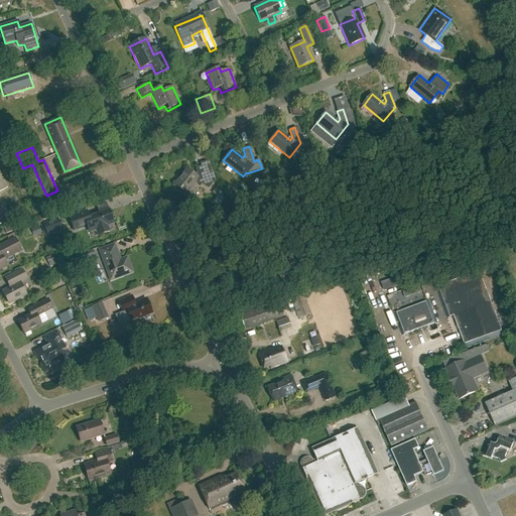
[(190,197),(198,187),(200,188),(202,184),(208,189),(215,180),(208,161),(202,163),(203,167),(199,168),(201,172),(195,174),(185,168),(174,183),(181,188),(178,191),(186,198),(190,197)]
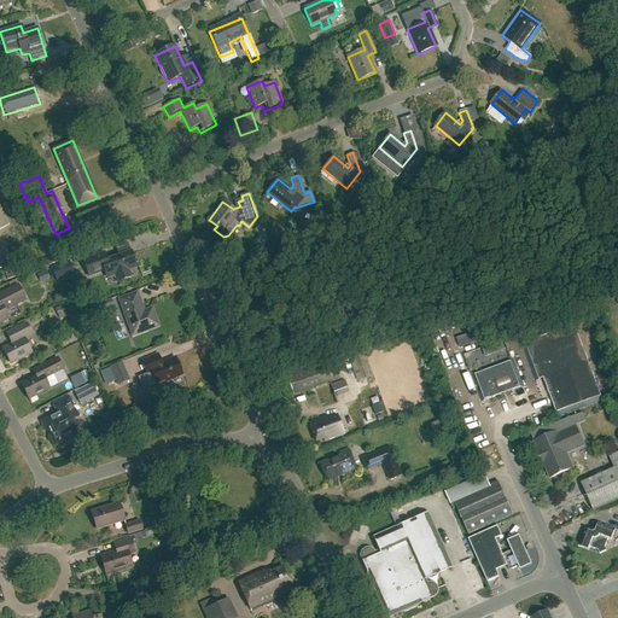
[(134,260),(130,251),(106,260),(104,252),(82,261),(89,278),(100,273),(99,270),(104,269),(108,279),(115,277),(117,283),(130,278),(128,270),(136,268),(135,264),(138,261),(134,260)]
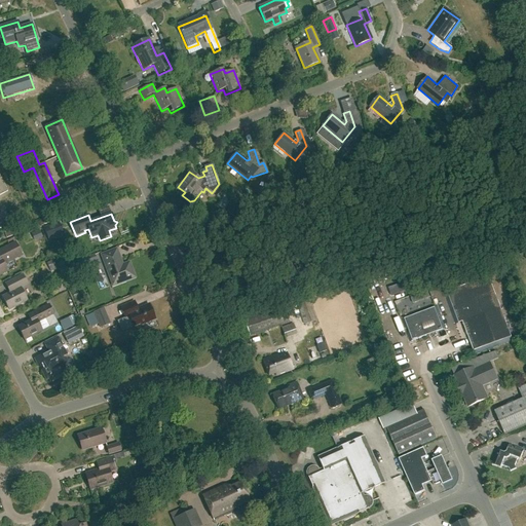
[(43,238),(40,231),(32,234),(35,241),(43,238)]
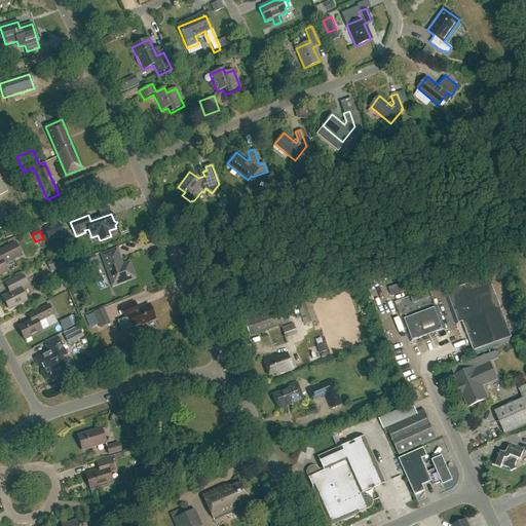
[(4,264),(14,259),(23,255),(15,242),(0,250),(0,275),(8,272),(4,264)]
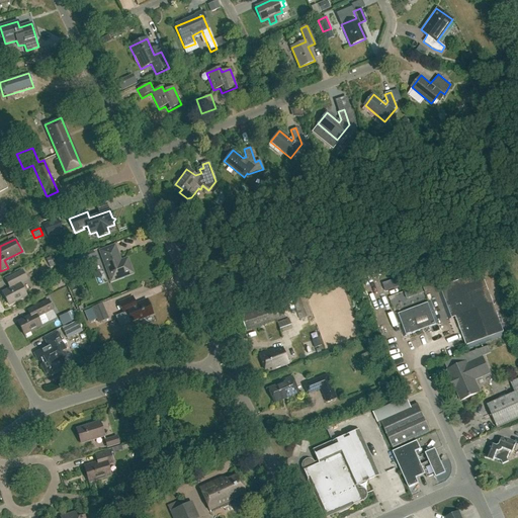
[(120,262),(114,246),(100,251),(111,281),(131,274),(132,271),(127,259),(120,262)]
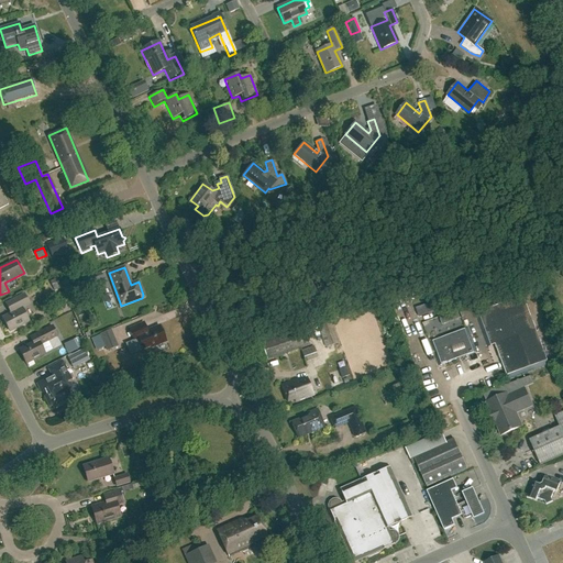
[(95,288),(110,283),(107,276),(92,280),(95,288)]
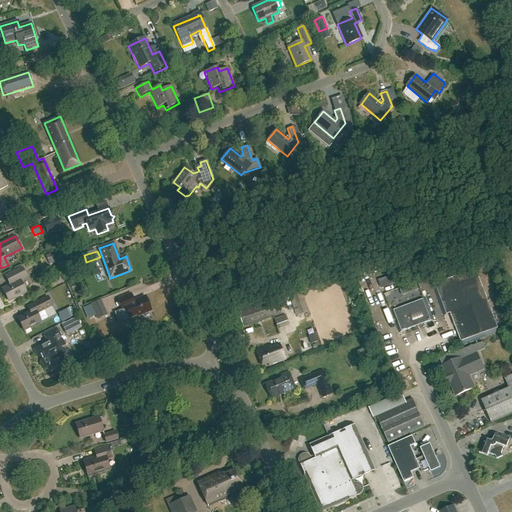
[(26,277),(22,268),(10,274),(14,283),(3,289),(9,302),(26,293),(20,281),(26,277)]
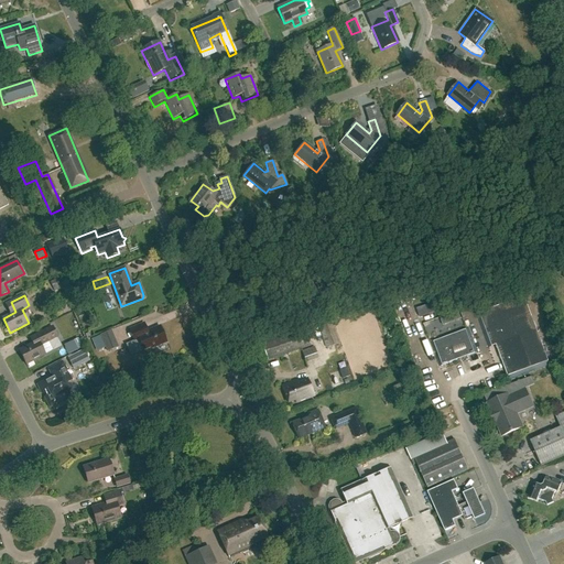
[(549,365),(524,295),(475,312),(488,348),(496,345),(509,381),(549,365)]
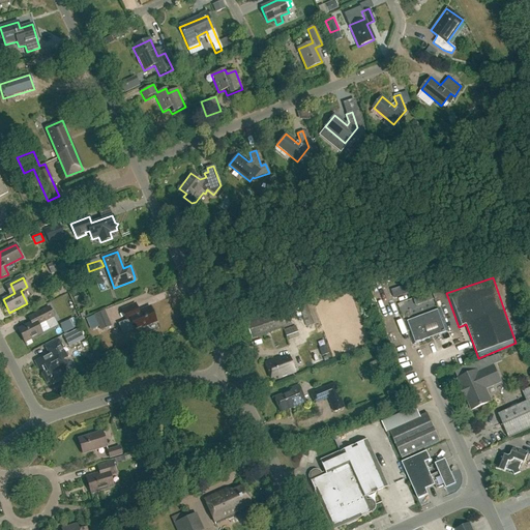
[(320,323),(313,303),(299,307),(306,327),(320,323)]
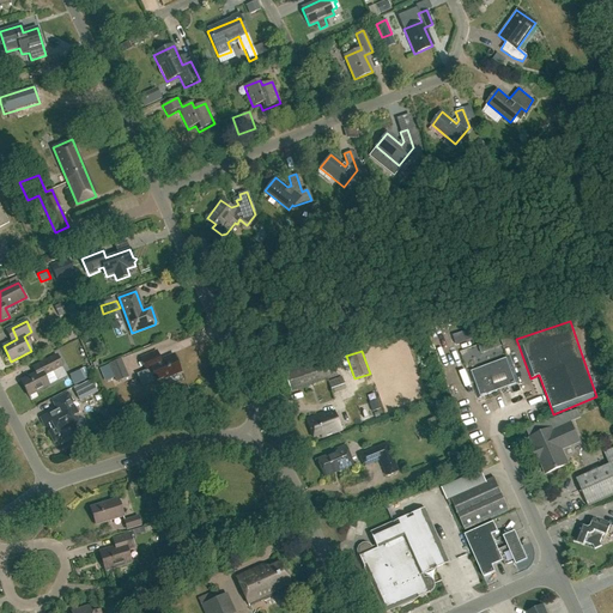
[(158,362),(153,352),(140,358),(146,371),(151,370),(156,381),(164,377),(164,380),(181,372),(174,356),(158,362)]
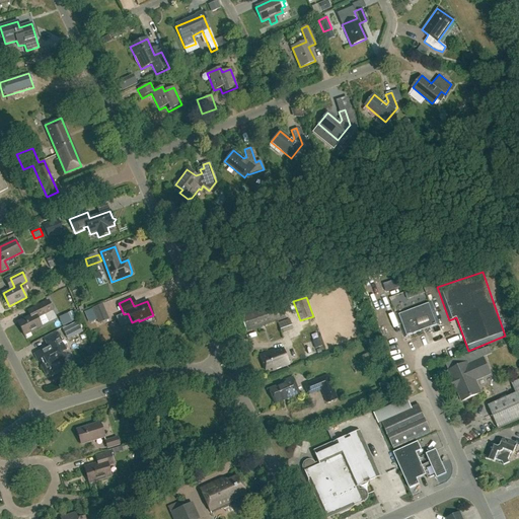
[(53,310),(48,301),(27,311),(30,317),(18,323),(24,336),(42,326),(38,318),(53,310)]
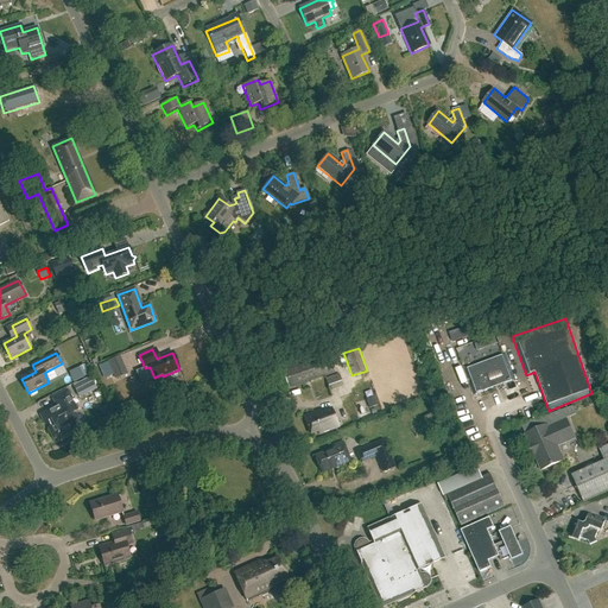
[(335,374),(327,353),(280,369),(287,390),(335,374)]
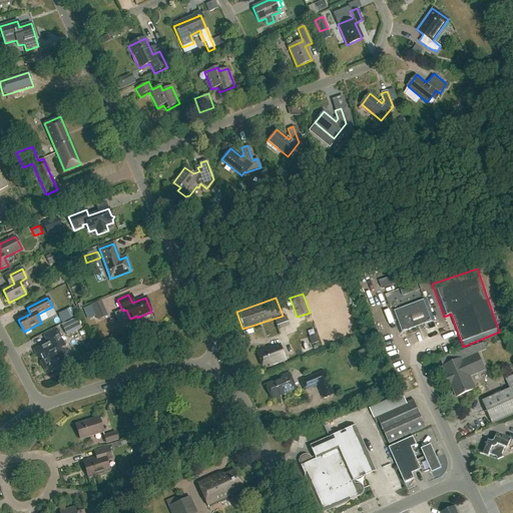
[(118,315),(112,299),(94,305),(100,321),(118,315)]
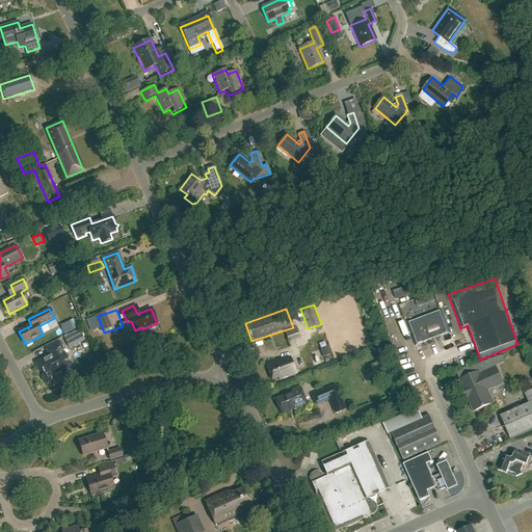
[(452,331),(444,310),(406,323),(415,346),(452,331)]
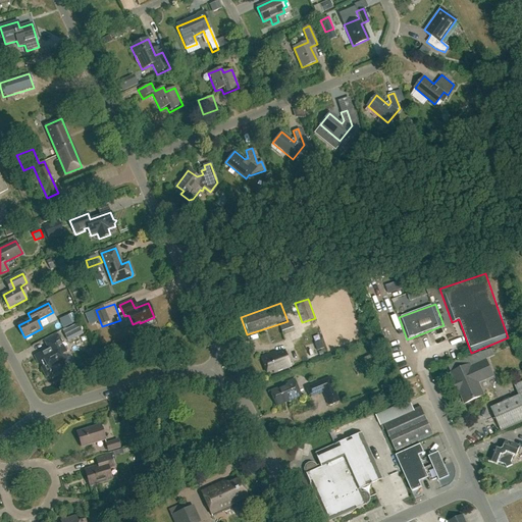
[(295,331),(291,321),(278,325),(282,336),(295,331)]
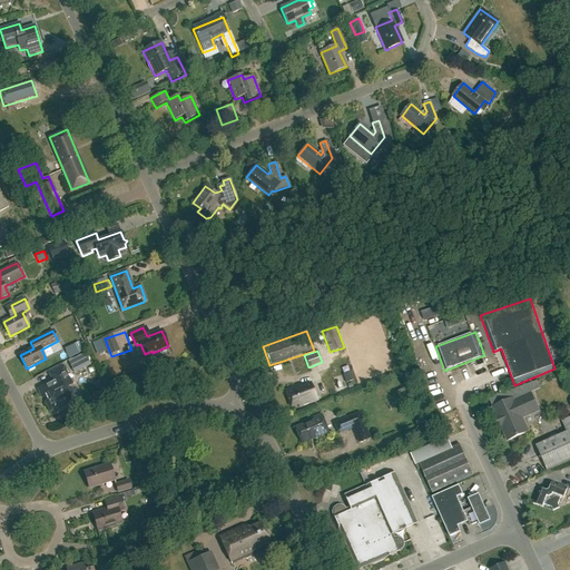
[(90,364),(86,354),(68,363),(74,373),(90,364)]
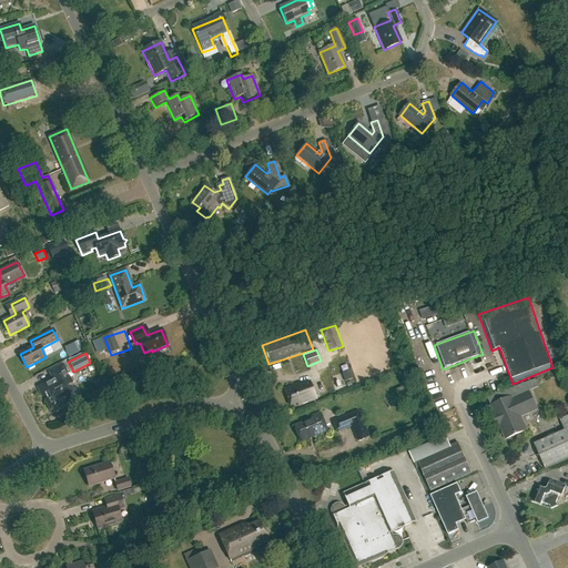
[(72,383),(62,364),(48,372),(52,381),(38,388),(42,397),(49,394),(52,403),(64,396),(63,395),(72,391),(69,385),(72,383)]
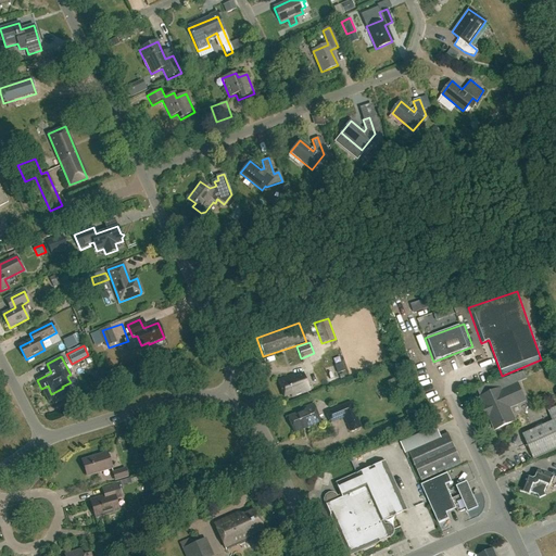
[(449,363),(451,371),(462,369),(459,359),(449,363)]
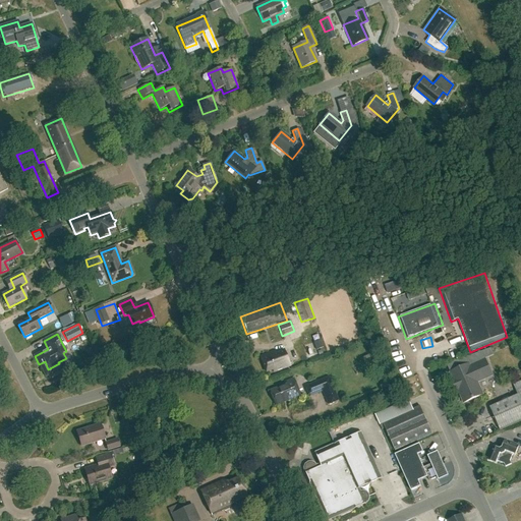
[(493,356),(489,349),(447,364),(460,394),(464,396),(467,401),(479,396),(481,393),(476,381),(481,379),(483,380),(491,375),(484,360),(493,356)]
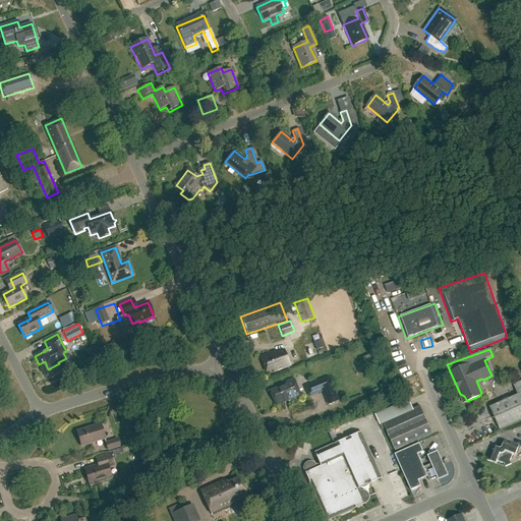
[(289,365),(283,350),(273,354),(272,351),(258,356),(265,371),(272,368),(273,371),(289,365)]
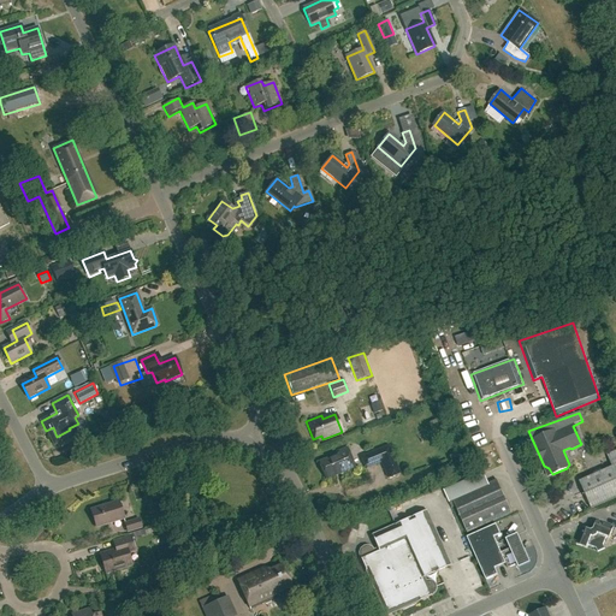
[(355,468),(347,446),(337,450),(339,454),(318,462),(325,479),(355,468)]
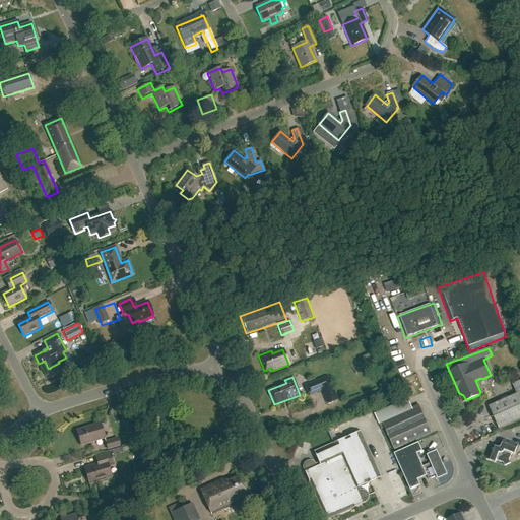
[(337,400),(328,377),(305,386),(309,396),(322,391),(327,404),(337,400)]
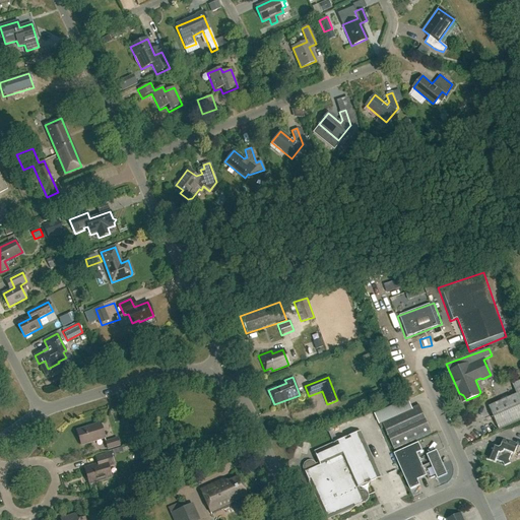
[(519,419),(519,380),(512,384),(516,394),(489,406),(499,430),(519,419)]
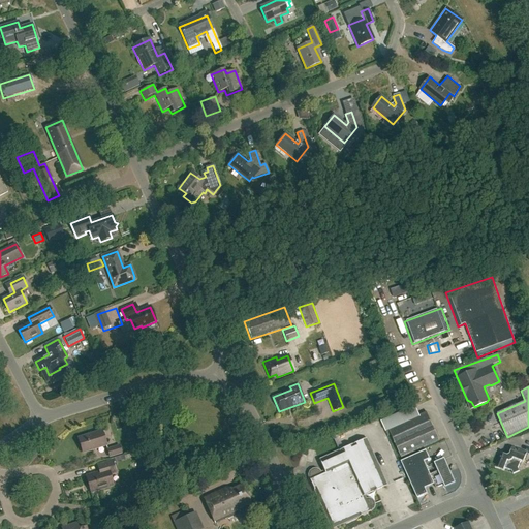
[(439,441),(427,412),(389,429),(401,458),(439,441)]
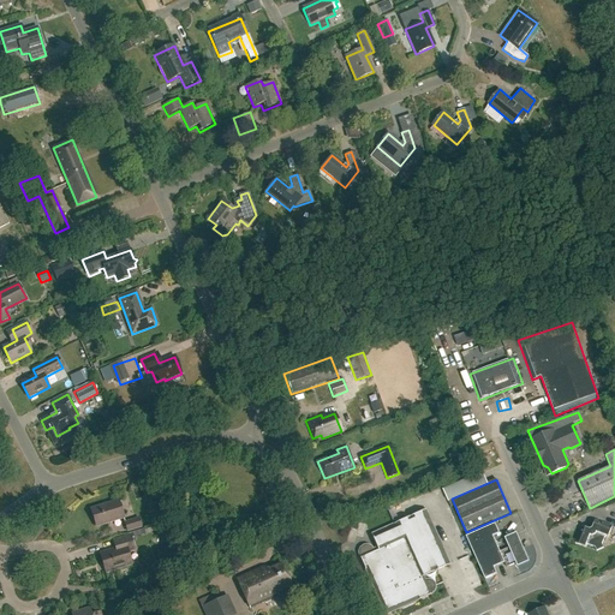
[(124,518),(119,501),(90,511),(96,526),(124,518)]
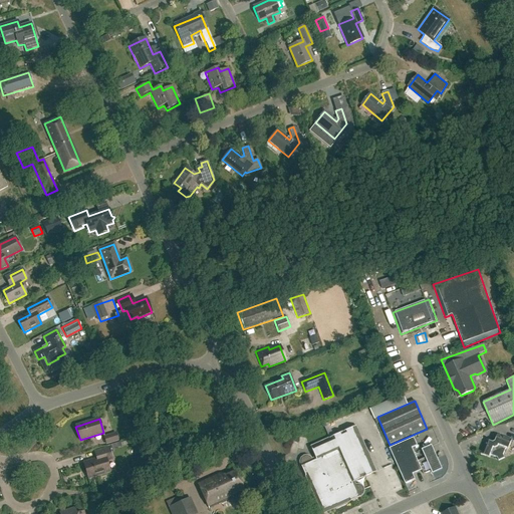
[(376,472),(355,426),(309,447),(314,459),(311,460),(309,458),(306,456),(303,457),(301,459),(300,462),(300,465),(319,508),(324,506),(326,508),(328,509),(331,509),(337,507),(359,497),(362,495),(363,492),(362,489),(360,486),(357,485),(354,486),(353,482),(376,472)]
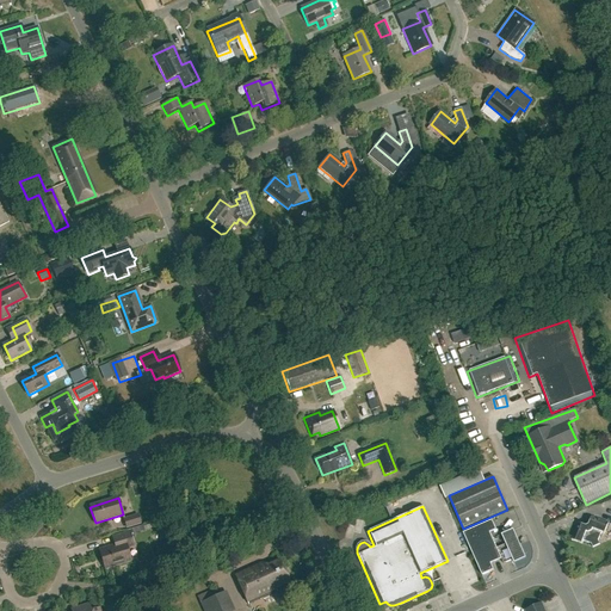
[(141,524),(139,514),(123,519),(125,529),(141,524)]
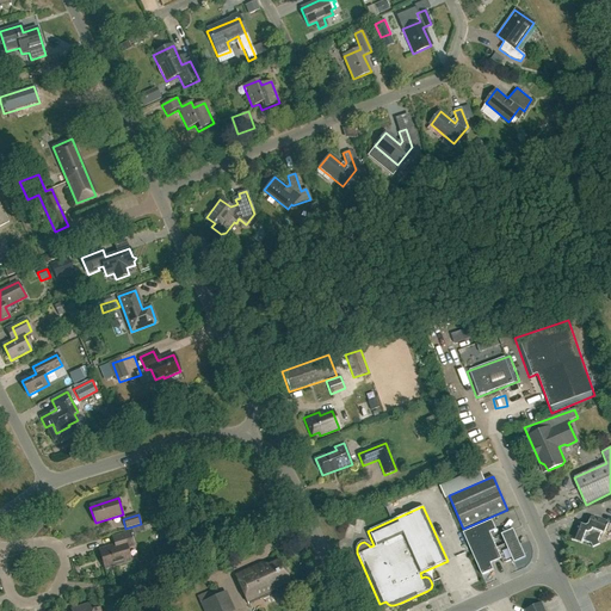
[(610,524),(591,517),(588,525),(586,526),(578,523),(571,541),(581,544),(582,541),(591,544),(592,548),(599,544),(598,541),(602,534),(604,535),(608,524),(610,525),(610,524)]
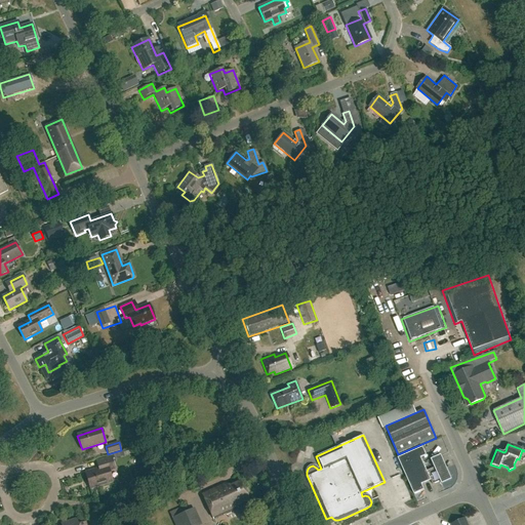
[(452,480),(450,477),(452,476),(449,467),(446,468),(441,455),(431,460),(435,468),(427,472),(420,458),(427,455),(422,447),(398,458),(414,494),(423,490),(421,485),(431,481),(433,484),(441,481),(443,485),(452,480)]
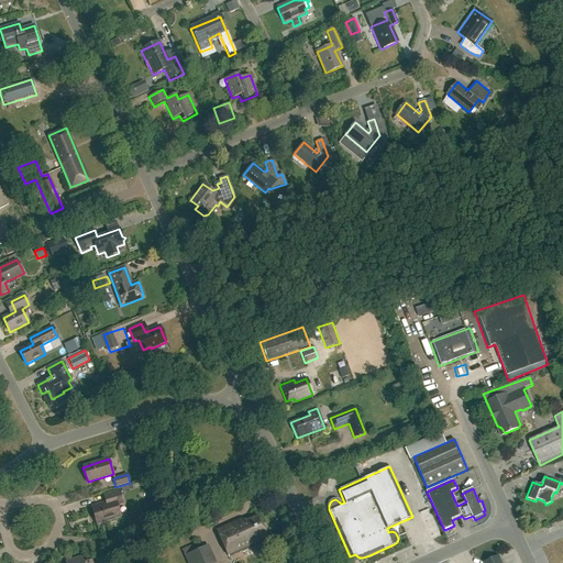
[(123,504),(119,490),(103,496),(106,503),(91,508),(97,525),(120,517),(117,506),(123,504)]
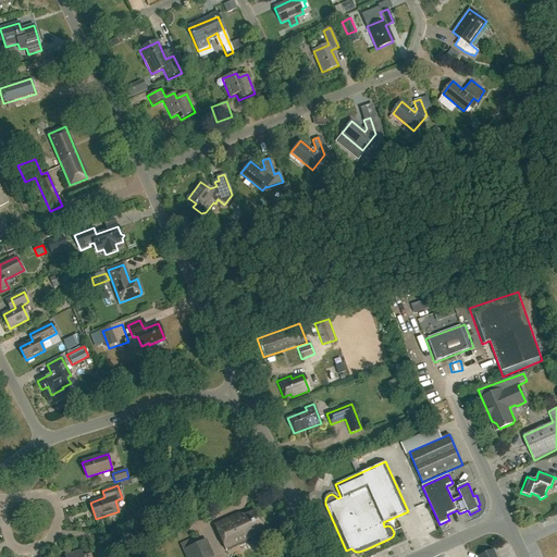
[(265,533),(255,509),(246,514),(237,512),(214,523),(227,552),(265,533)]
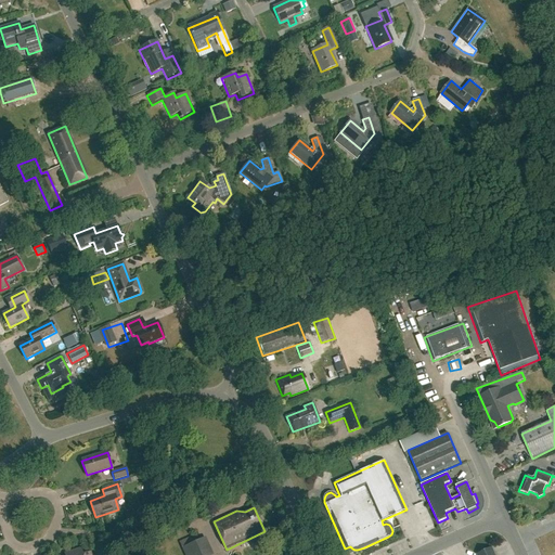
[(211,554),(213,554),(206,538),(182,547),(184,554),(211,554)]
